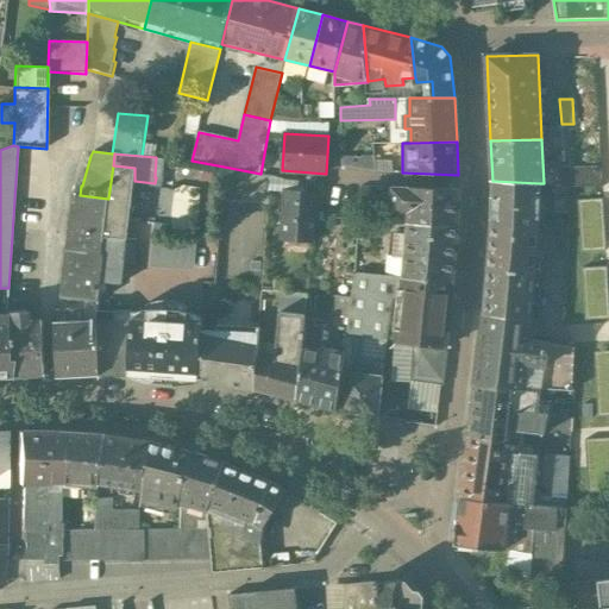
[(391,161),(376,161),(376,171),(393,173),(391,161)]
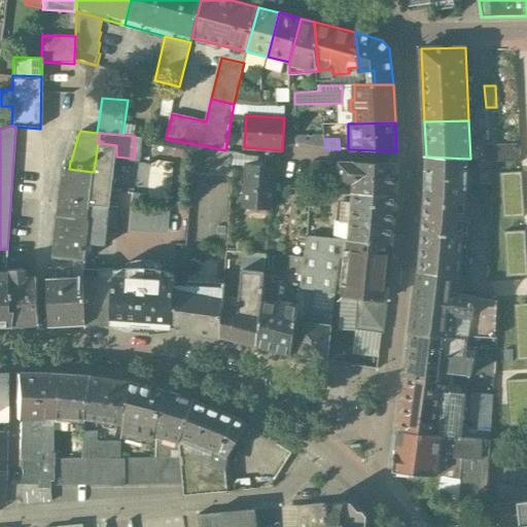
[(482,159),(522,159),(522,142),(482,141),(482,159)]
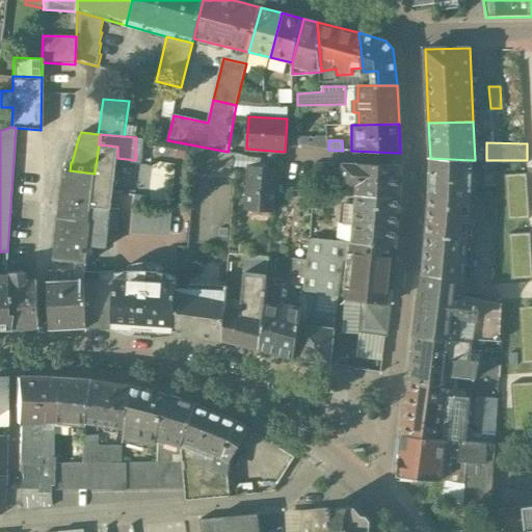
[(117,147),(99,144),(95,174),(90,208),(111,209),(117,158),(117,147)]
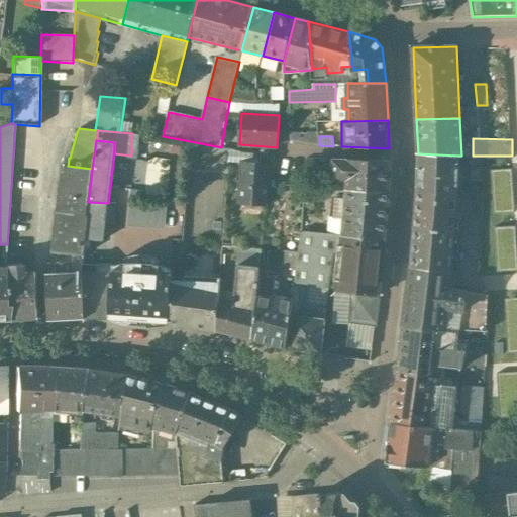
[(221,147),(190,141),(188,171),(228,173),(229,148),(221,147)]
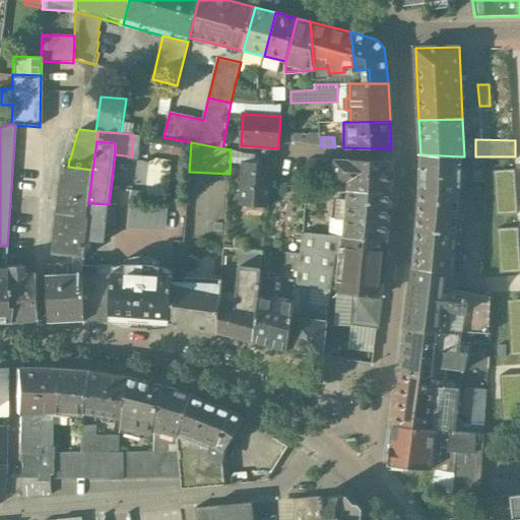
[(461,156),(420,154),(419,193),(460,193),(461,156)]
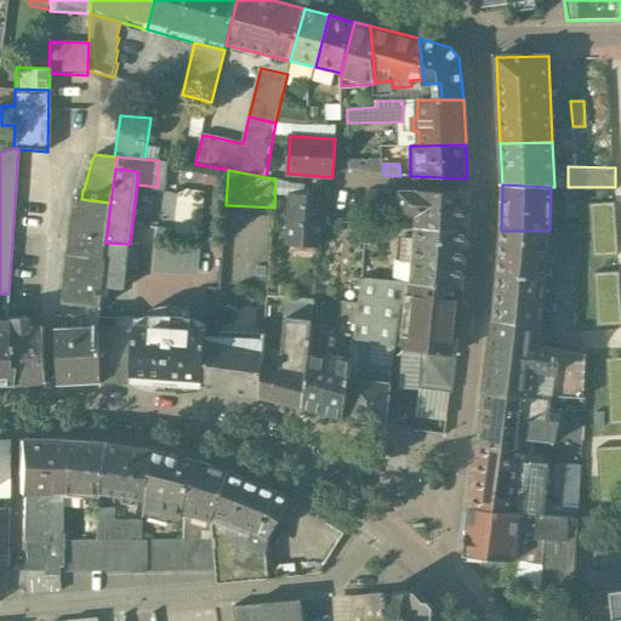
[(419,191),(402,191),(400,228),(417,229),(419,191)]
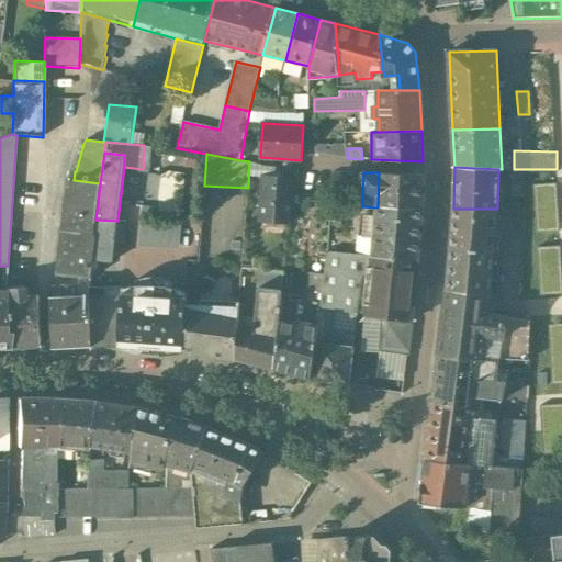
[(425,175),(379,172),(378,208),(423,210),(425,175)]
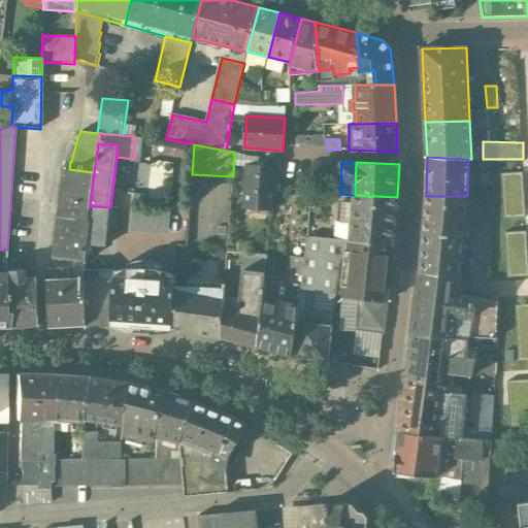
[(274,168),(249,166),(245,207),(271,209),(274,168)]
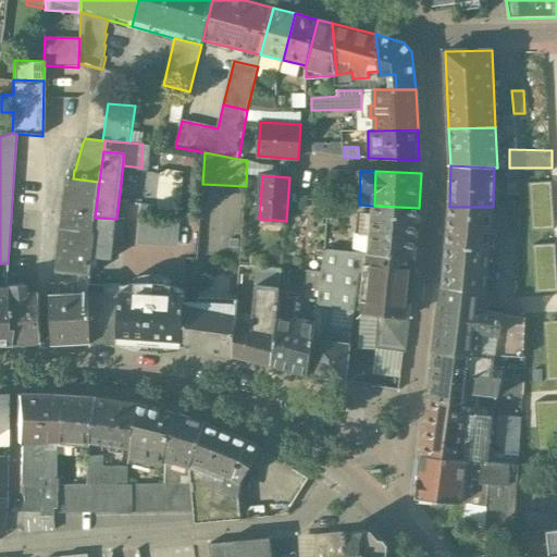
[(73,178),(67,177),(57,272),(89,275),(91,258),(95,232),(93,232),(95,218),(99,182),(73,178)]
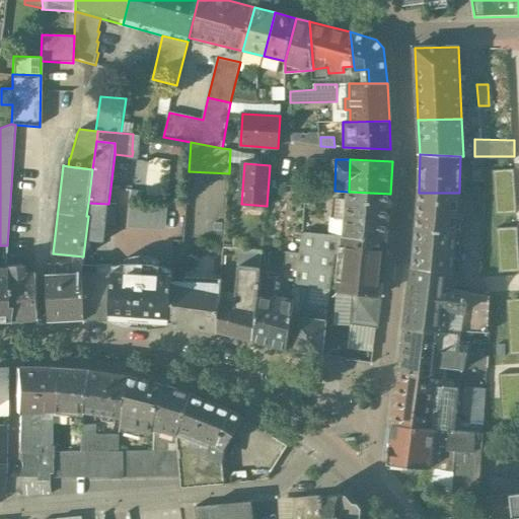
[(516,212),(513,169),(493,170),(495,213),(516,212)]
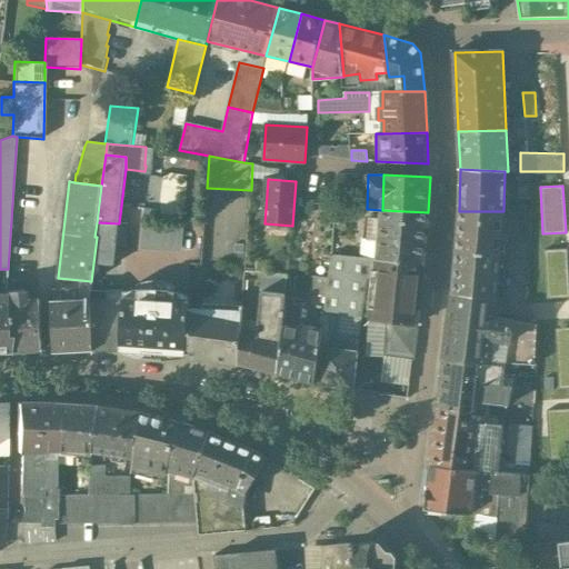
[(428,212),(382,210),(382,219),(371,219),(370,239),(380,240),(378,259),(425,263),(428,212)]
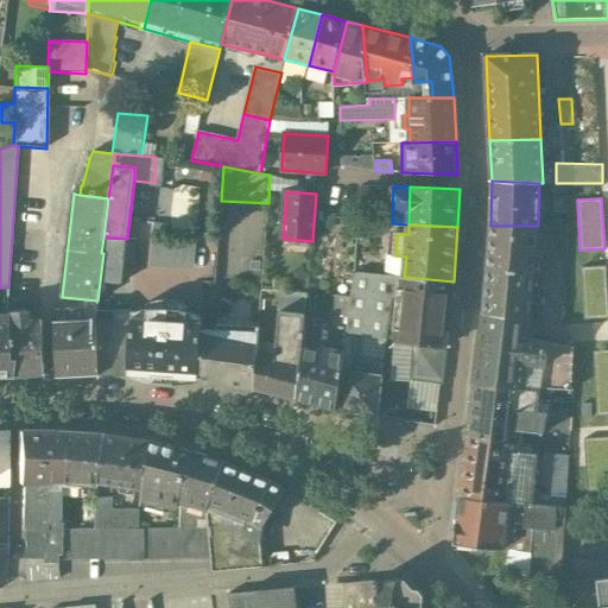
[(538,226),(491,226),(487,270),(534,272),(538,226)]
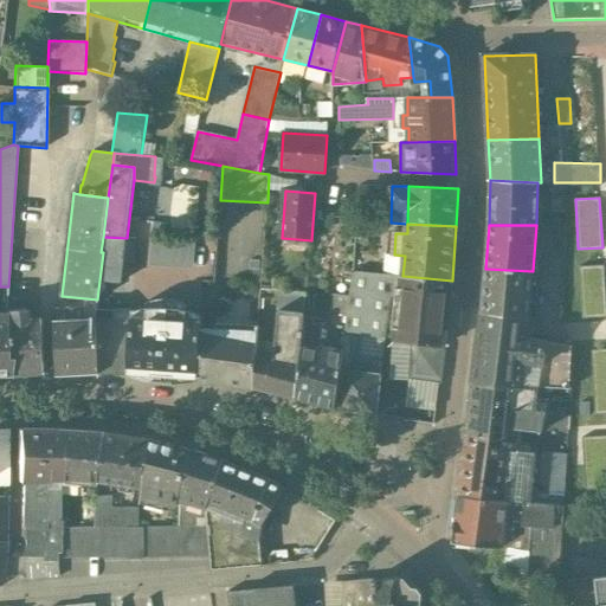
[(127,238),(103,237),(101,252),(103,252),(100,281),(122,283),(124,263),(127,238)]
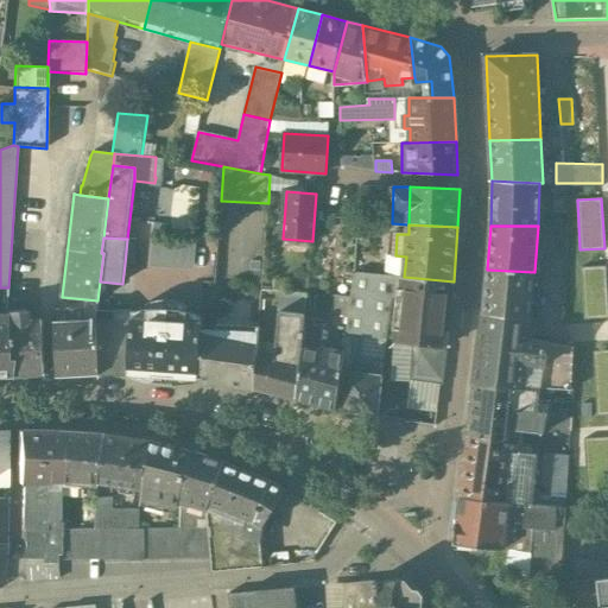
[(138,240),(127,239),(125,264),(135,265),(138,240)]
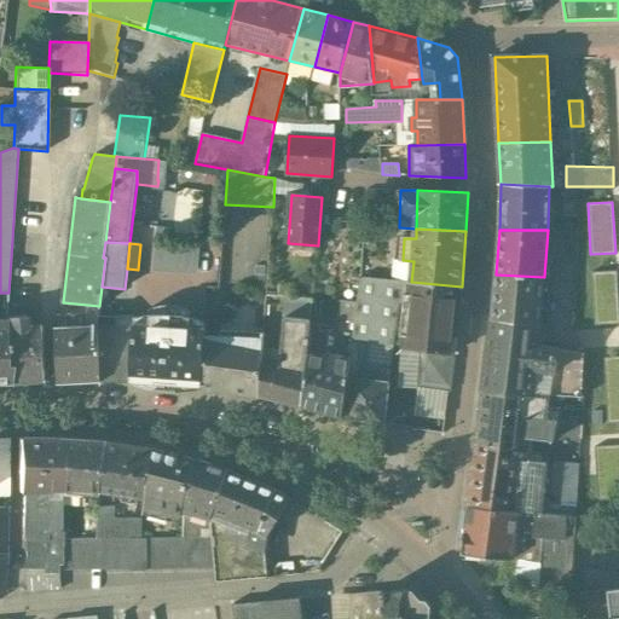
[(200,249),(155,246),(154,272),(197,275),(200,249)]
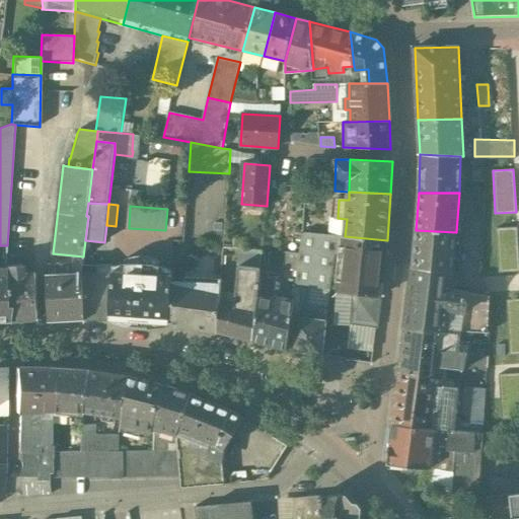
[(518,271),(518,264),(517,227),(497,229),(500,273),(518,271)]
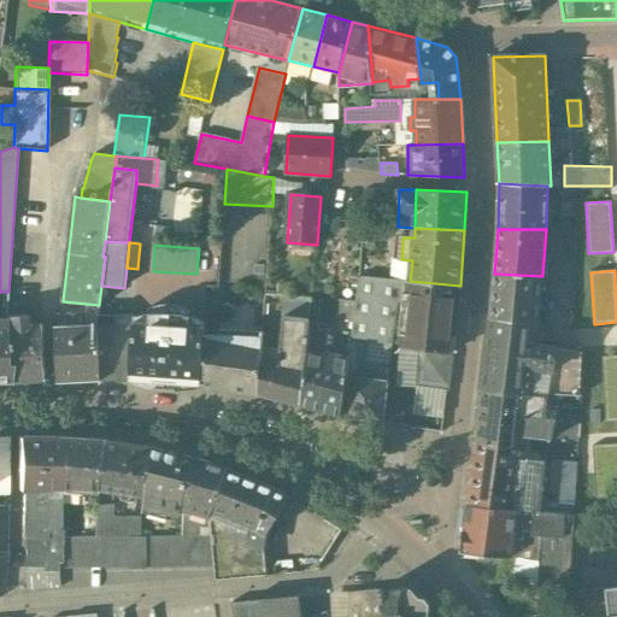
[(542,276),(494,274),(493,287),(492,287),(491,304),(492,304),(491,318),(539,322),(542,276)]
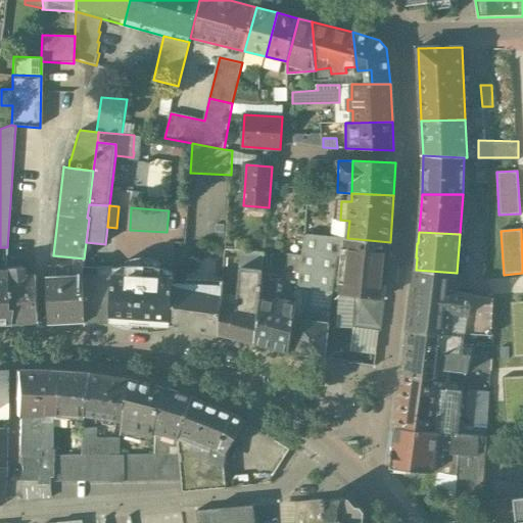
[(338,237),(305,234),(302,255),(300,272),(296,301),(293,319),(295,320),(295,318),(329,322),(333,289),(335,290),(337,254),(338,237)]
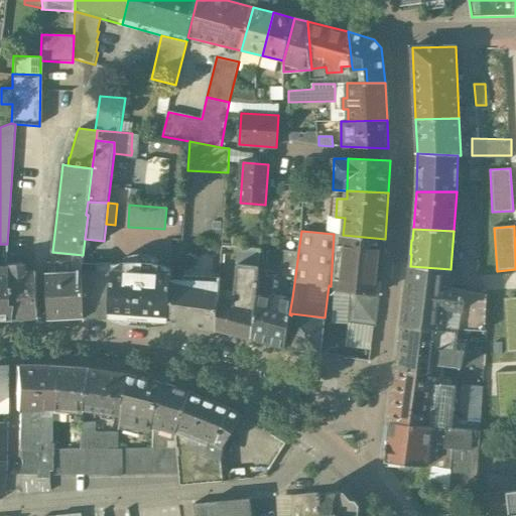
[(343,235),(334,234),(333,251),(341,252),(337,290),(354,292),(378,295),(385,239),(343,235)]
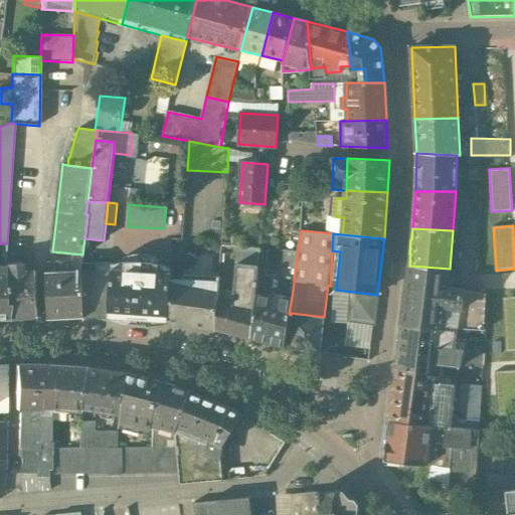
[(243,238),(233,237),(232,246),(239,246),(242,246),(243,238)]
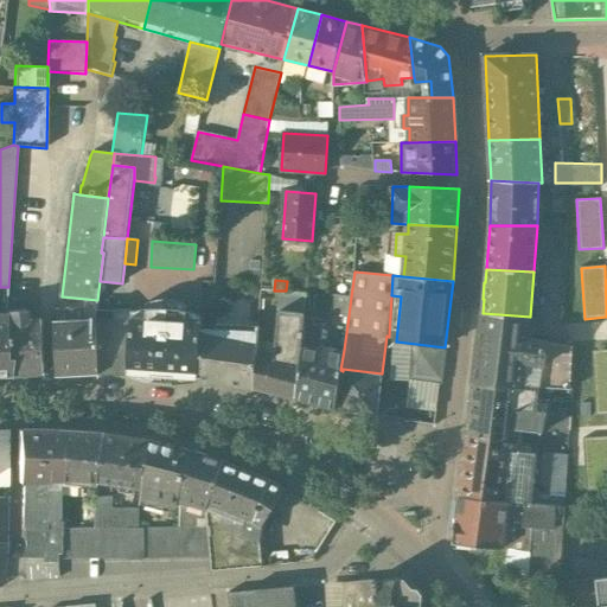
[(286,291),(282,291),(280,311),(306,313),(307,293),(286,291)]
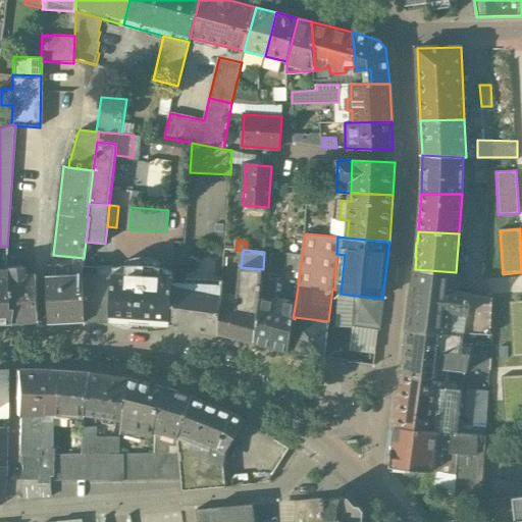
[(302,255),(290,254),(288,269),(300,271),(302,255)]
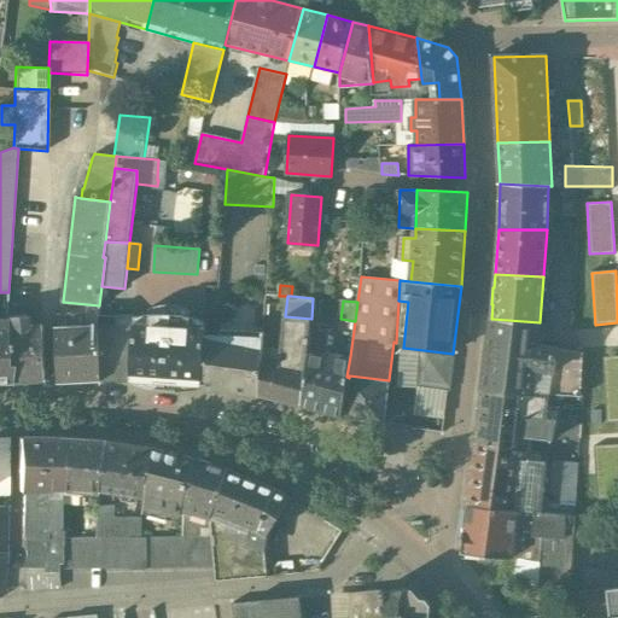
[(86,313),(57,315),(56,322),(56,326),(87,325),(86,313)]
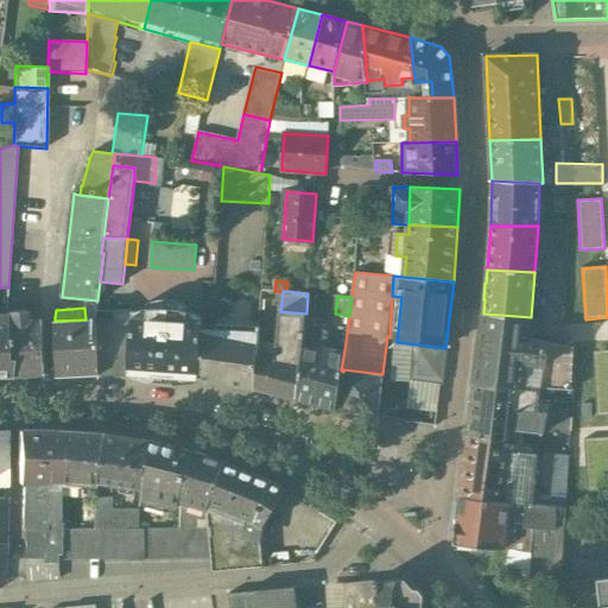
[(190,312),(173,309),(157,308),(132,311),(132,321),(128,374),(133,377),(144,380),(158,382),(169,384),(176,384),(192,381),(198,380),(202,330),(203,316),(190,312)]
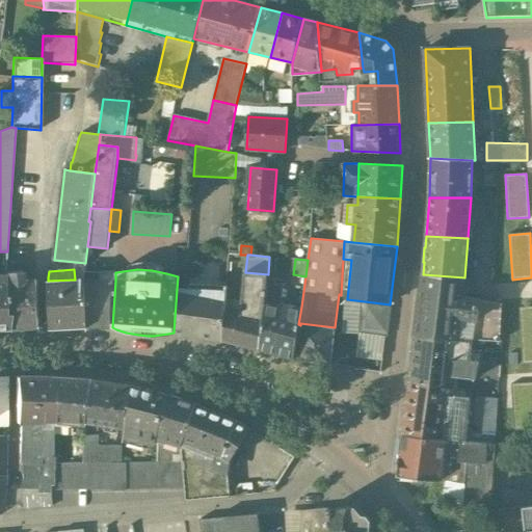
[(115,272),(85,270),(83,280),(115,281),(115,272)]
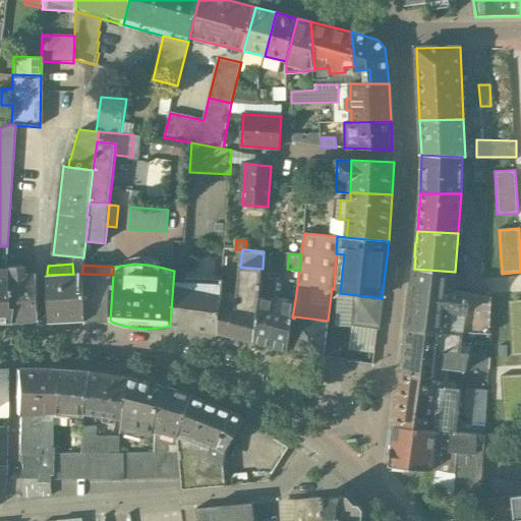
[(21,277),(21,267),(6,268),(5,270),(3,306),(9,306),(8,322),(39,321),(37,277),(21,277)]
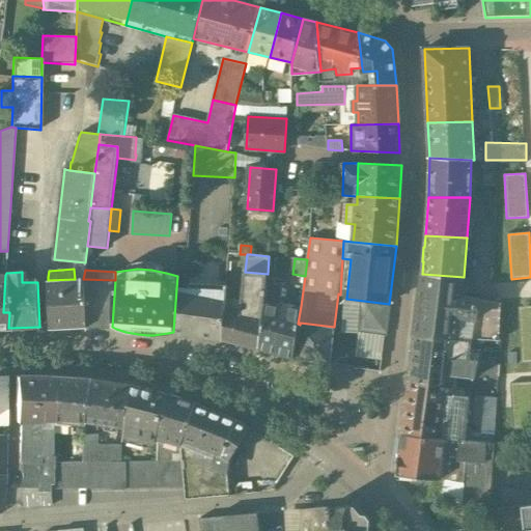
[(268,274),(245,272),(241,316),(246,316),(245,324),(224,320),(223,339),(258,348),(261,329),(264,304),(268,274)]
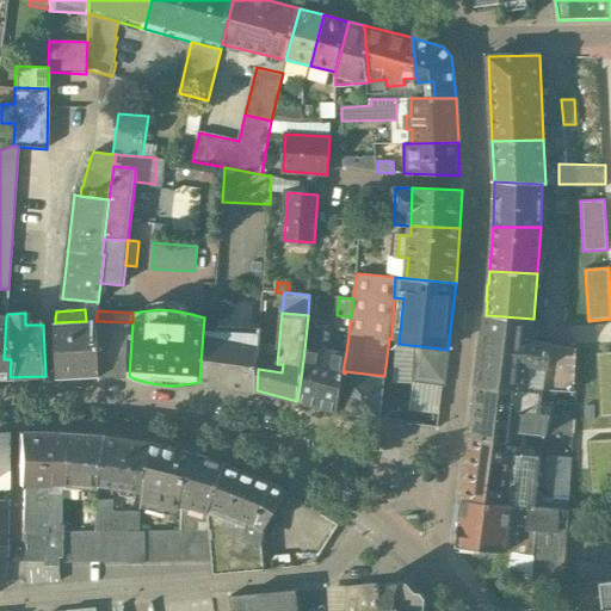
[(578,347),(532,343),(534,319),(486,315),(476,386),(542,389),(575,390),(578,347)]
